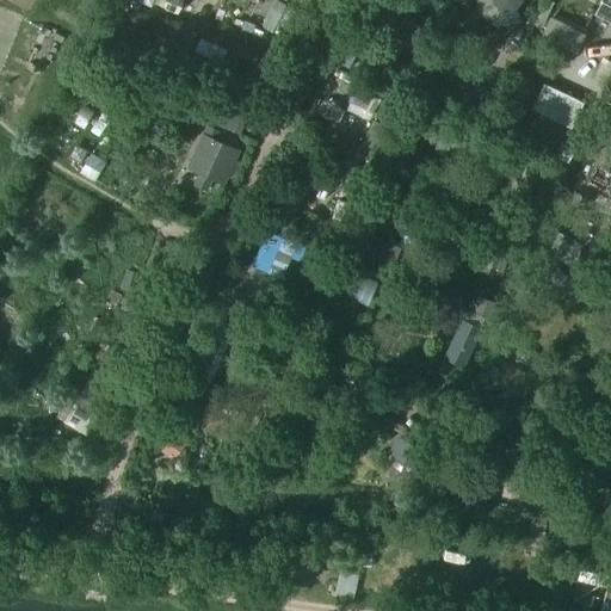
[(610,18),(610,0),(604,0),(599,13),(610,18)]
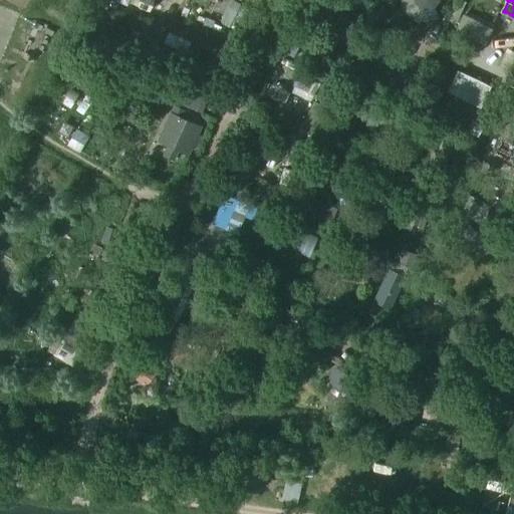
[(462,13),(455,31),(486,42),(493,24),(462,13)]
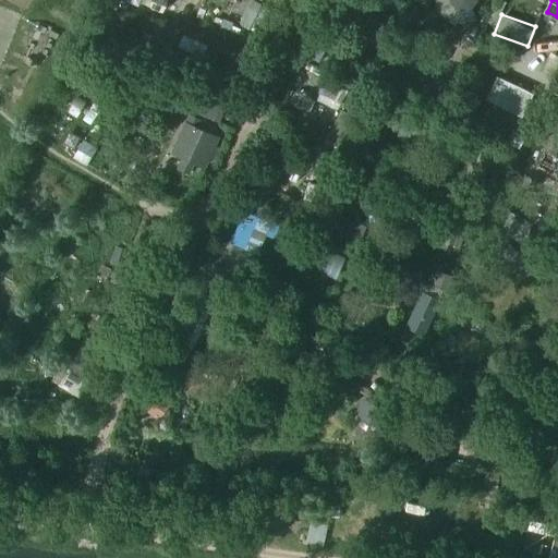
[(512,109),(521,85),(495,76),(486,99),(512,109)]
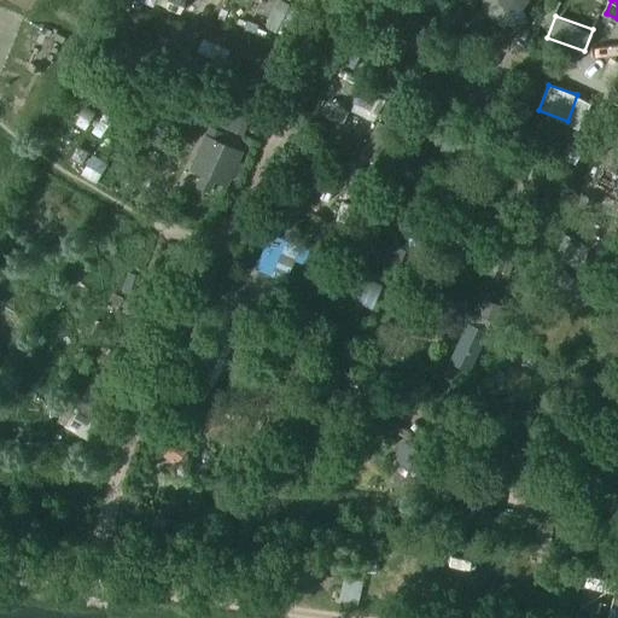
[(373,121),(385,99),(361,87),(351,110),(373,121)]
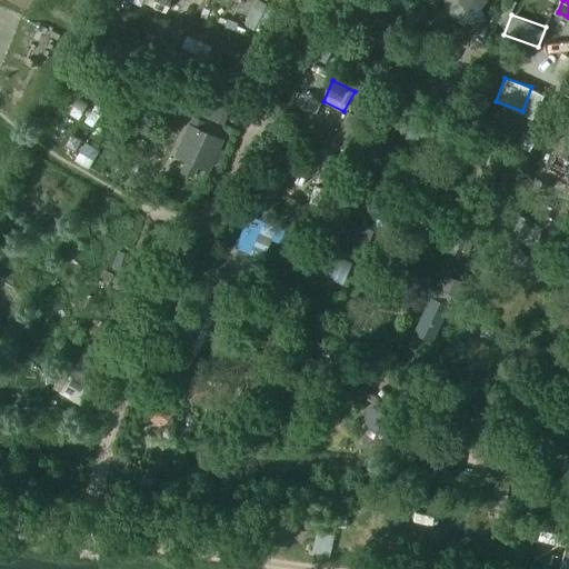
[(328,105),(307,96),(301,108),(322,117),(328,105)]
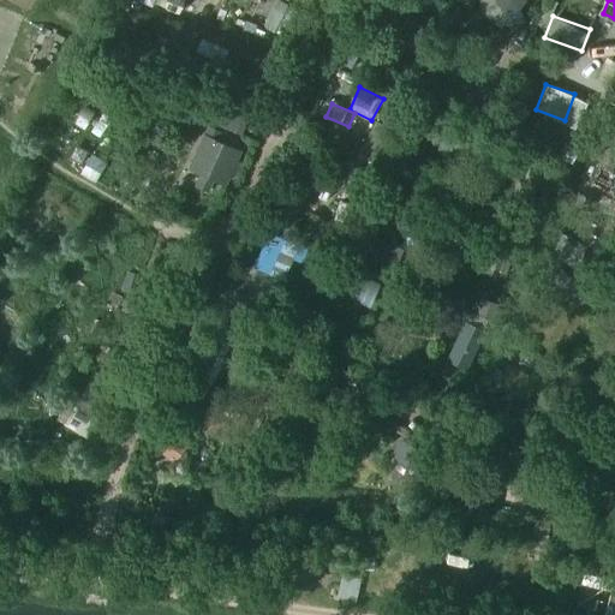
[(226,105),(218,120),(242,133),(250,119),(226,105)]
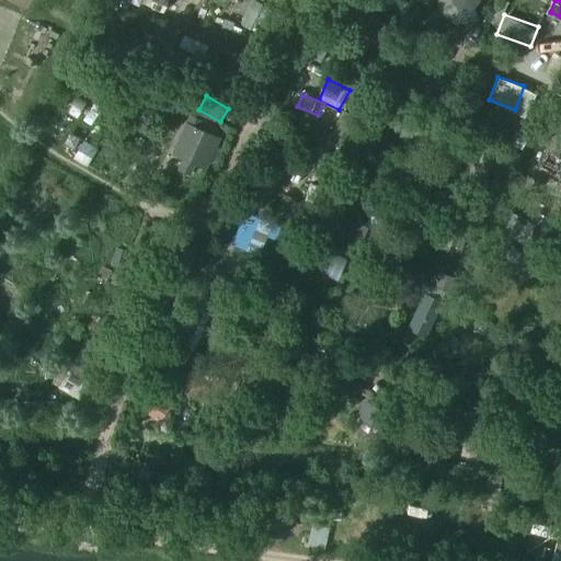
[(331,133),(344,140),(357,117),(344,110),(331,133)]
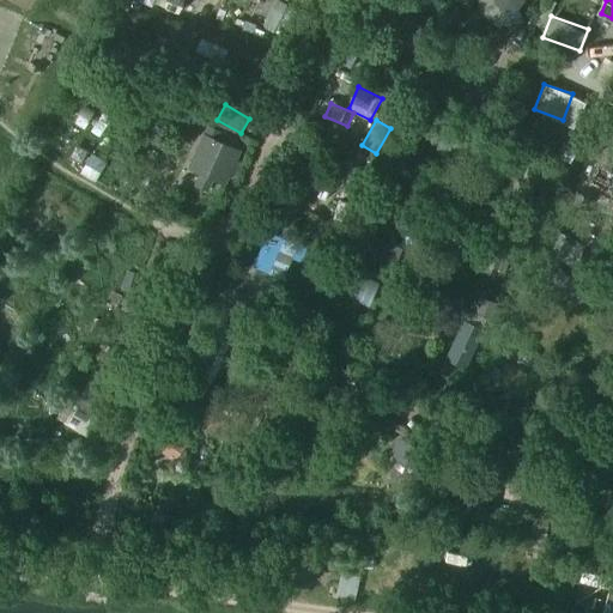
[(240,150),(202,133),(188,168),(200,173),(194,184),(207,190),(213,178),(224,183),(240,150)]
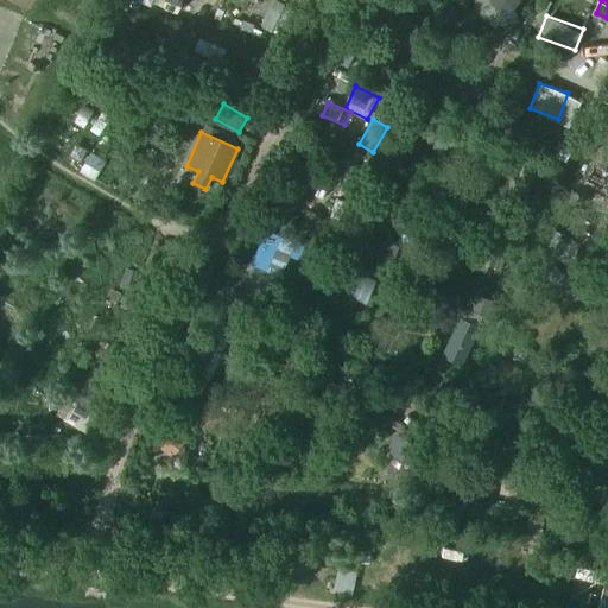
[(266,230),(257,267),(287,274),(296,238),(266,230)]
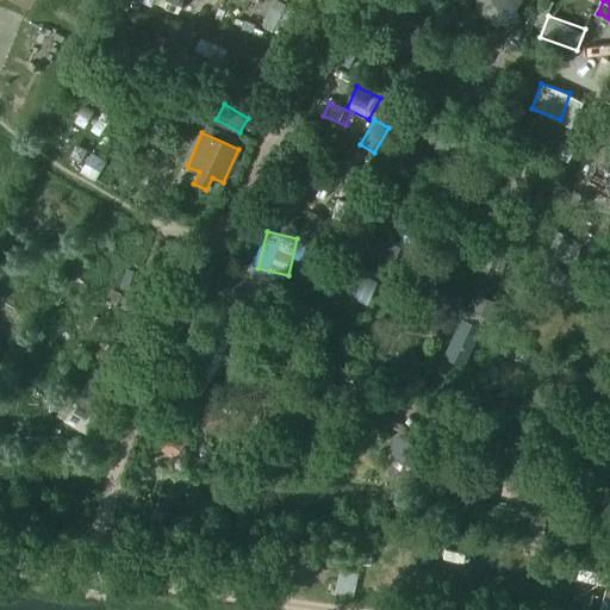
[(346,380),(319,371),(311,394),(337,404),(346,380)]
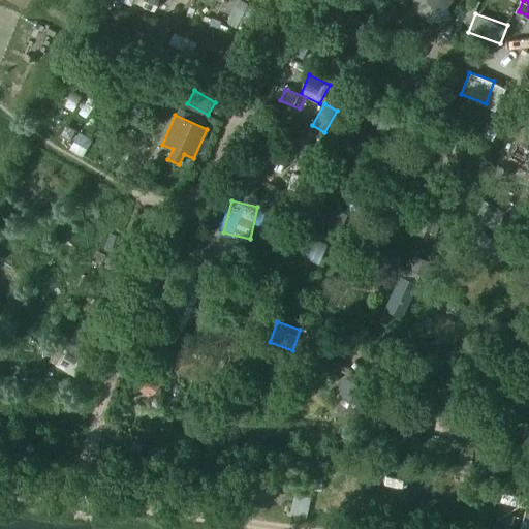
[(457,404),(441,401),(436,427),(452,429),(453,427),(463,429),(465,418),(455,416),(457,404)]
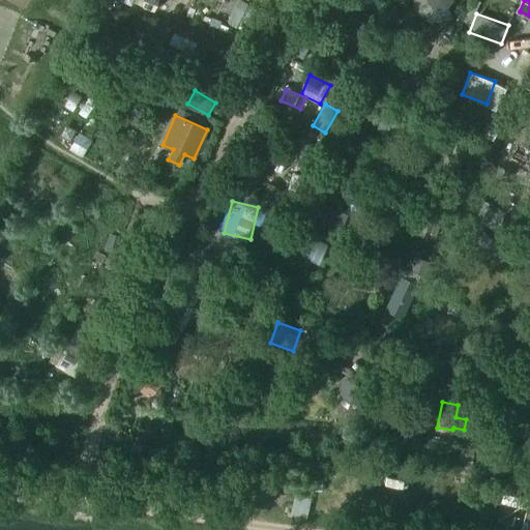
[(404,497),(404,477),(386,477),(385,497),(404,497)]
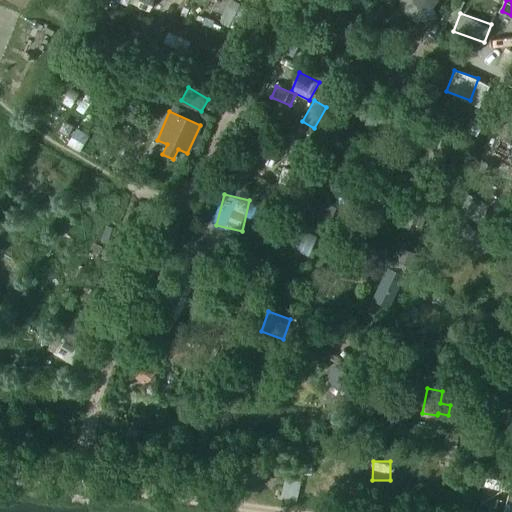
[(280,499),(296,501),(300,481),(283,478),(280,499)]
